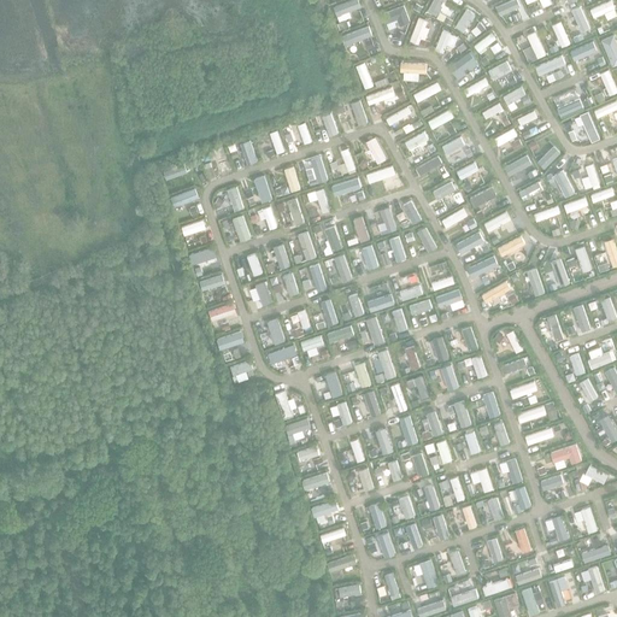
[(359,4),(357,0),(346,0),(338,4),(340,11),(347,7),(348,10),(352,9),(351,6),(359,4)]
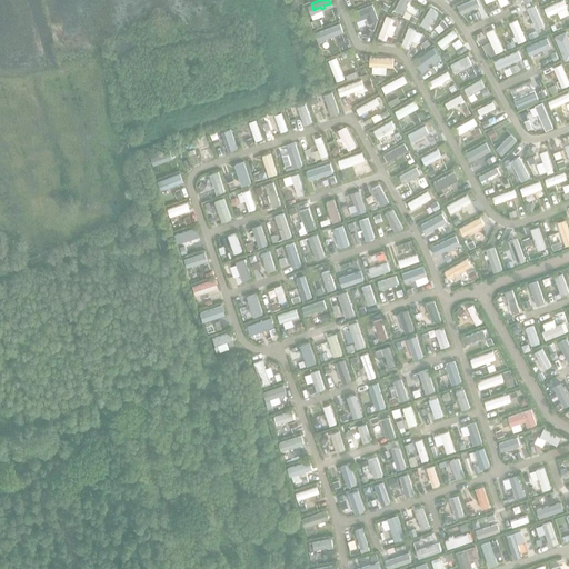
[(399,13),(406,0),(398,0),(393,9),(399,13)]
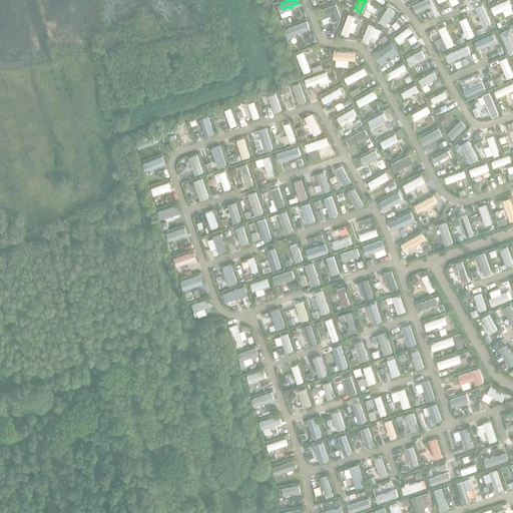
[(415,10),(430,4),(427,0),(424,0),(413,5),(415,10)]
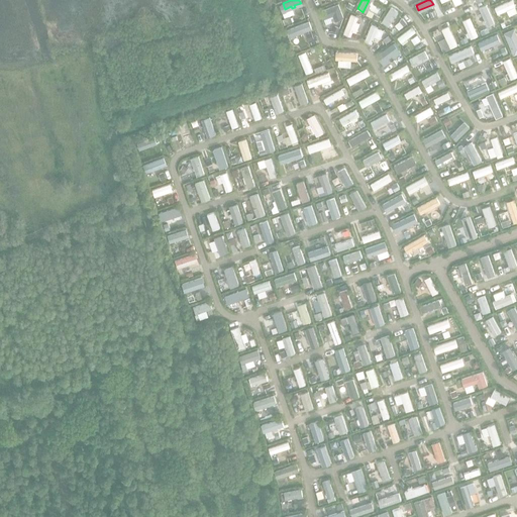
[(498,14),(515,6),(512,0),(511,0),(495,7),(498,14)]
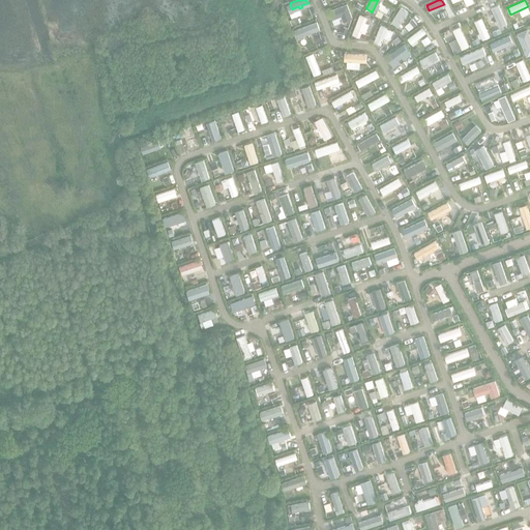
[(347,3),(329,10),(332,19),(342,16),(344,22),(353,18),(347,3)]
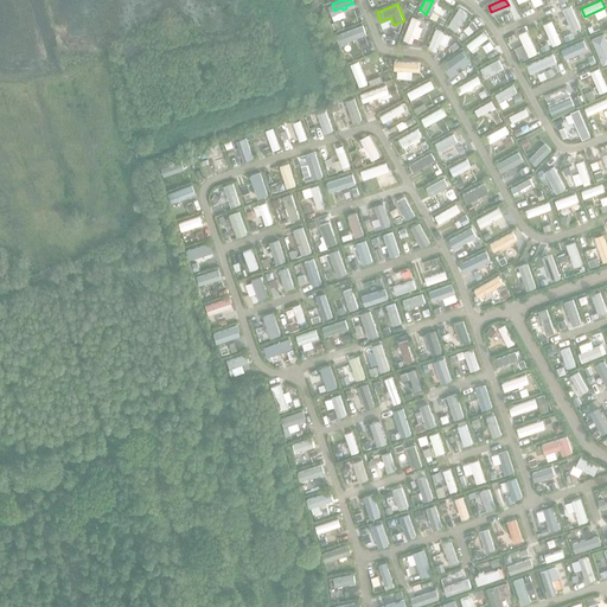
[(580,27),(570,6),(562,10),(568,23),(567,24),(568,29),(570,27),(572,31),(580,27)]
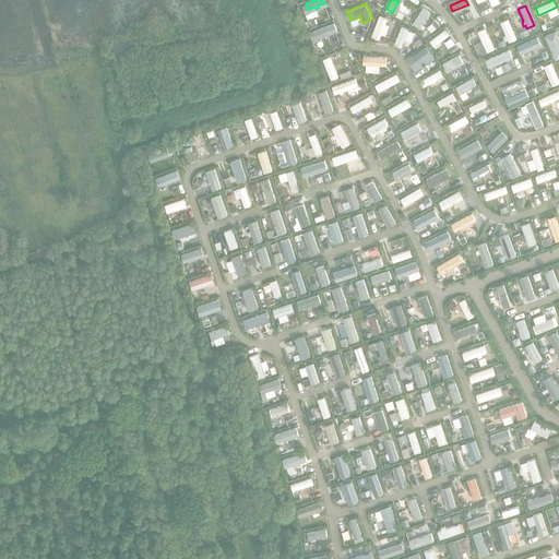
[(424,7),(414,22),(419,26),(426,15),(428,18),(431,12),(428,11),(429,10),(424,7)]
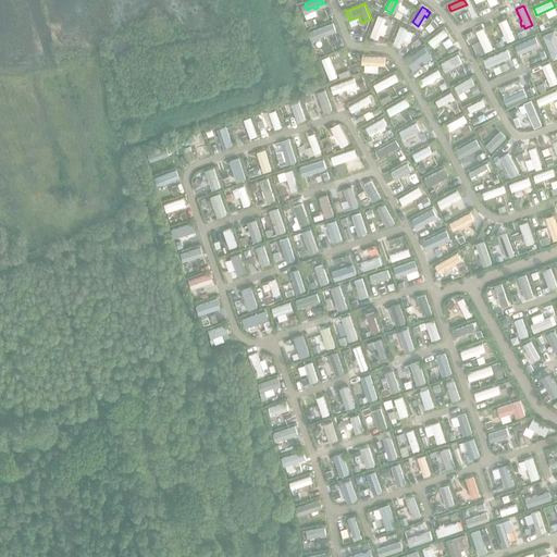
[(515,38),(506,19),(498,22),(504,35),(503,36),(504,39),(506,38),(507,41),(515,38)]
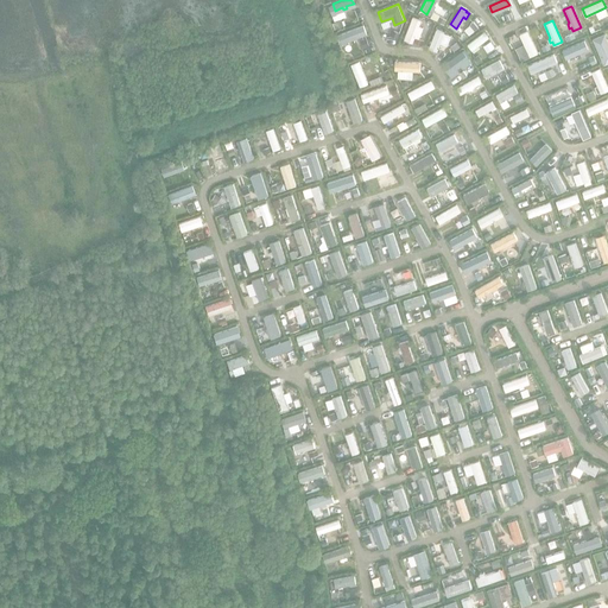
[(362,29),(360,21),(341,29),(343,35),(362,29)]
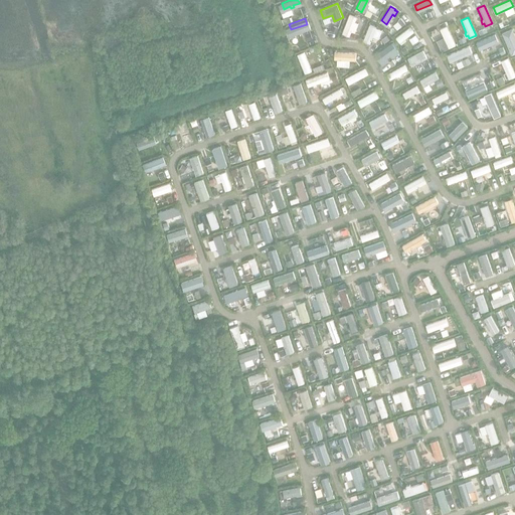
[(348,18),(341,36),(347,38),(353,21),(348,18)]
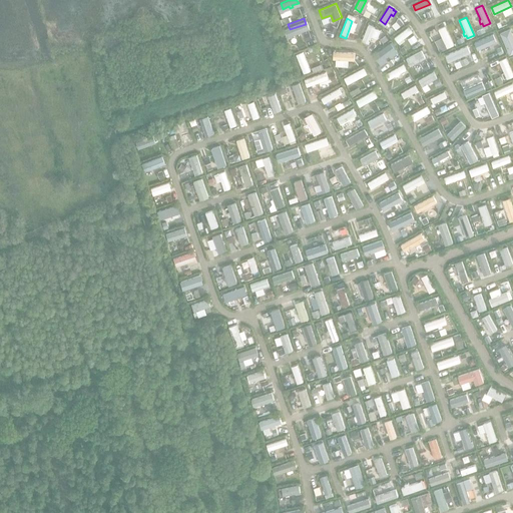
[(368,23),(361,39),(368,42),(375,25),(368,23)]
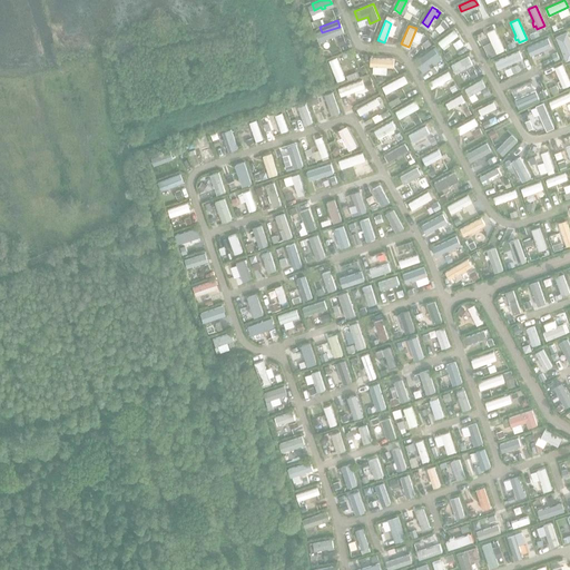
[(454,29),(439,41),(443,47),(459,35),(454,29)]
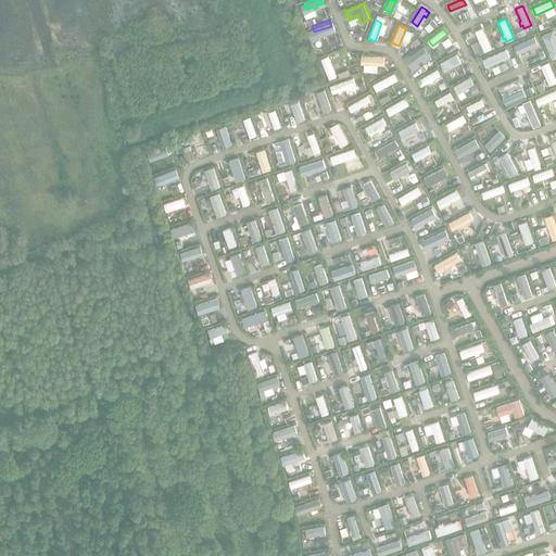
[(492,48),(483,29),(478,33),(483,45),(481,46),(483,50),(485,49),(487,50),(492,48)]
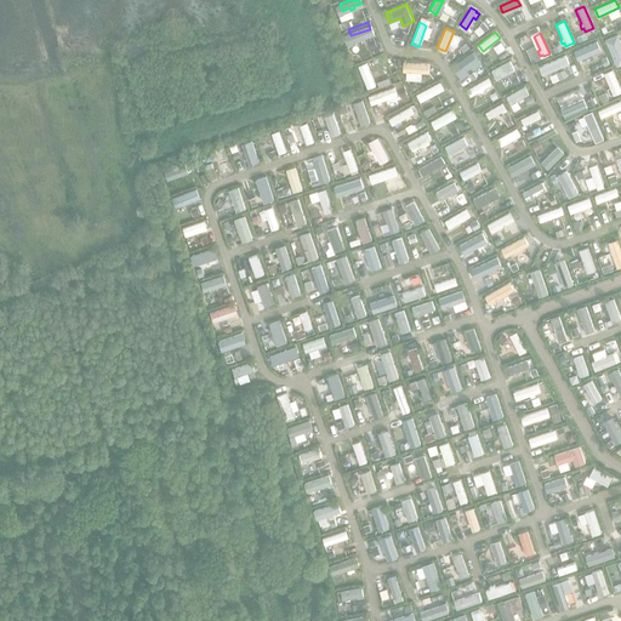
[(620,63),(620,41),(617,34),(605,39),(616,66),(620,63)]
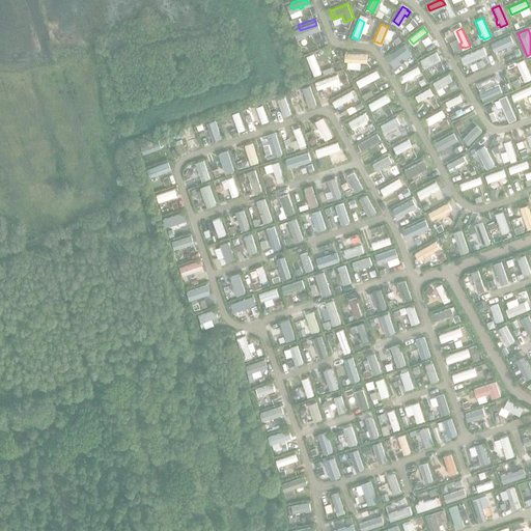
[(510,35),(492,44),(495,51),(513,42),(510,35)]
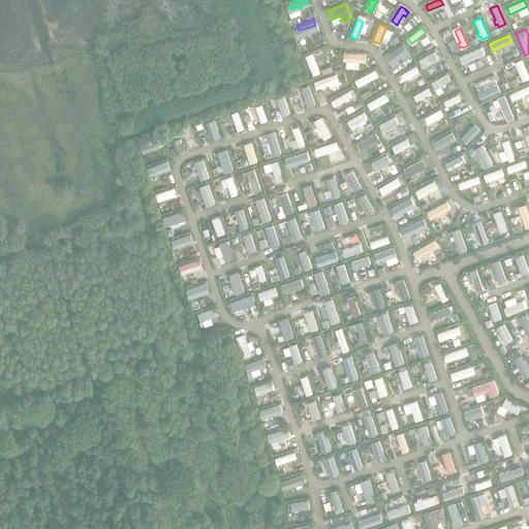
[(402,44),(390,54),(394,59),(401,53),(403,55),(407,52),(405,50),(406,50),(402,44)]
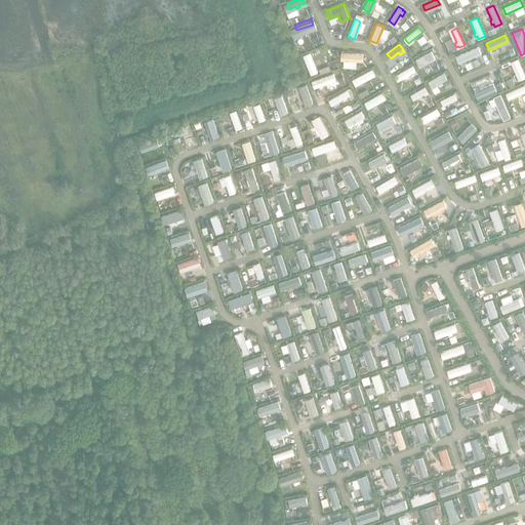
[(459,64),(481,53),(478,46),(455,55),(459,64)]
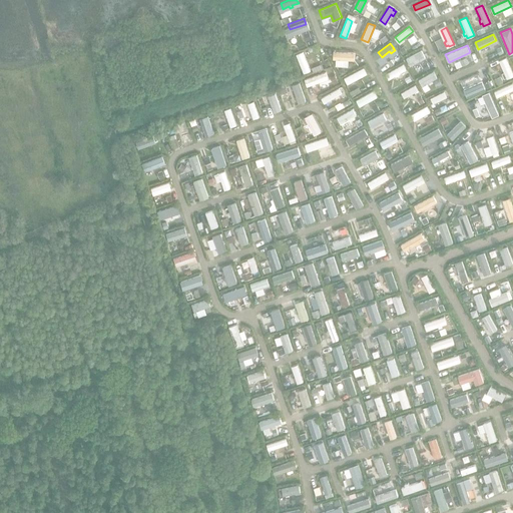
[(421,49),(409,56),(411,61),(415,59),(416,62),(422,59),(420,56),(424,54),(421,49)]
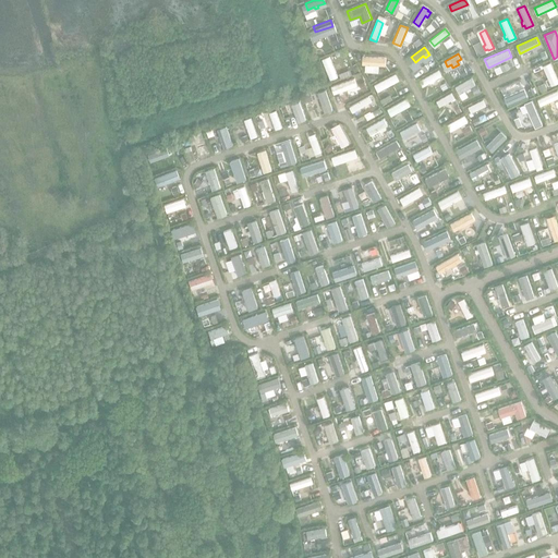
[(329,56),(322,59),(330,80),(338,76),(334,65),(335,64),(335,62),(332,63),(329,56)]
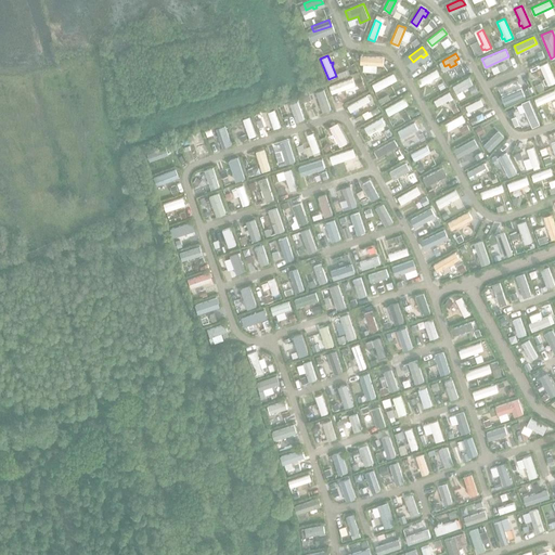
[(360,64),(384,65),(384,56),(361,55),(360,64)]
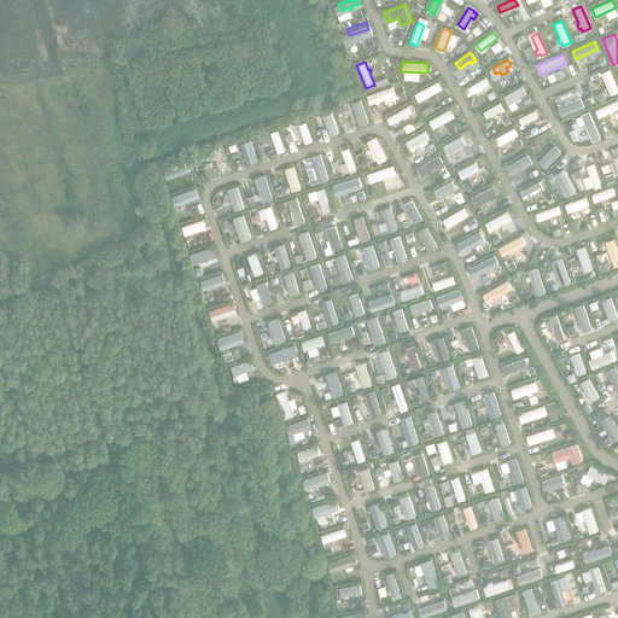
[(474,76),(484,71),(481,65),(471,71),(474,76)]
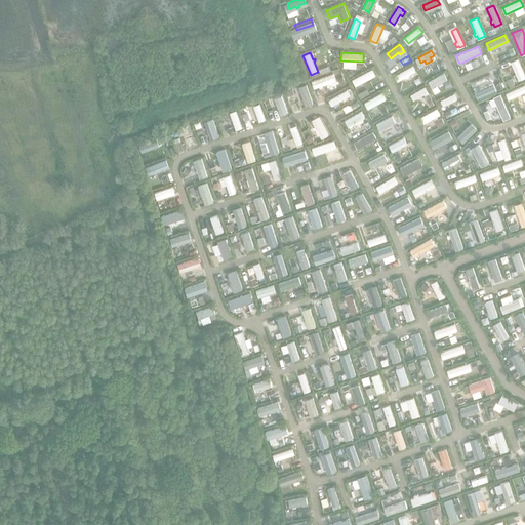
[(524,77),(524,76),(517,58),(511,62),(516,74),(514,75),(516,80),(518,79),(519,80),(524,77)]
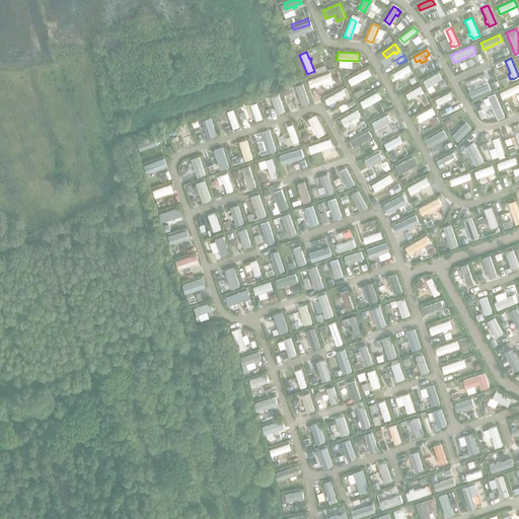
[(411,70),(408,65),(390,75),(393,80),(411,70)]
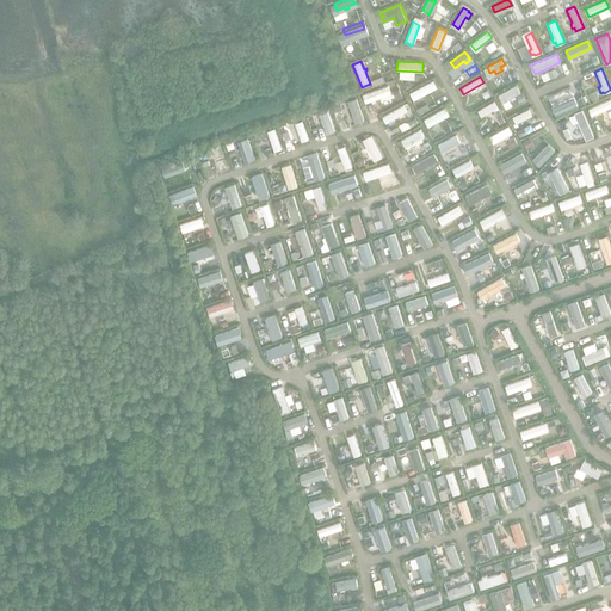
[(414,100),(437,87),(433,80),(409,93),(414,100)]
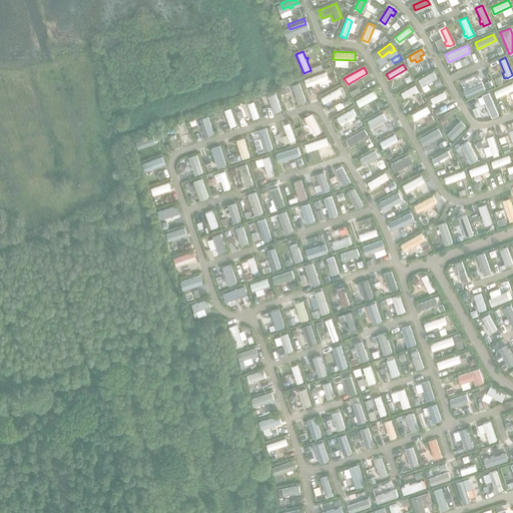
[(422,86),(437,77),(434,71),(419,80),(422,86)]
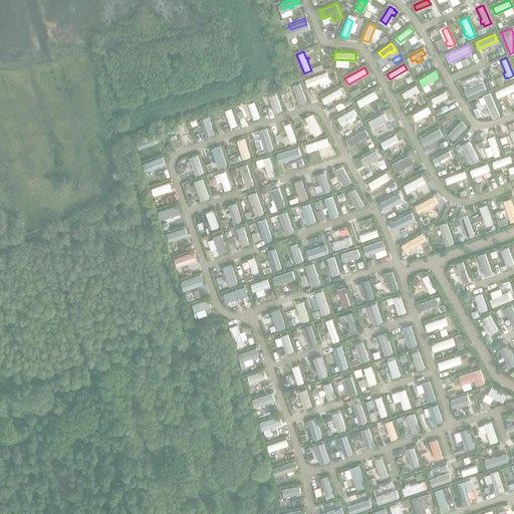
[(328,79),(326,72),(305,79),(307,86),(312,84),(313,86),(316,85),(316,83),(328,79)]
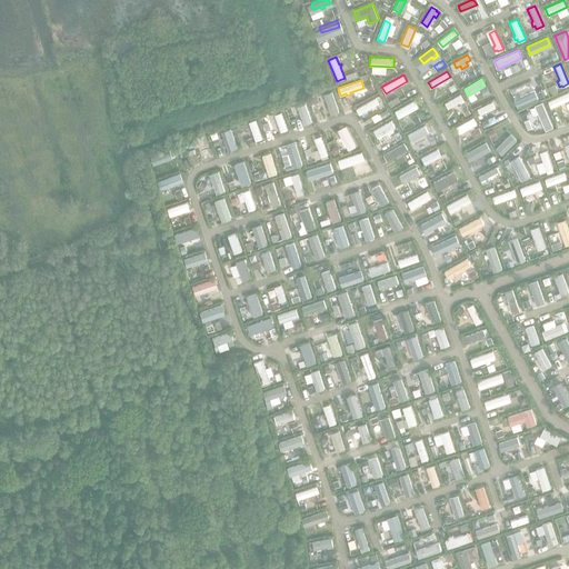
[(518,108),(538,99),(535,89),(515,98),(518,108)]
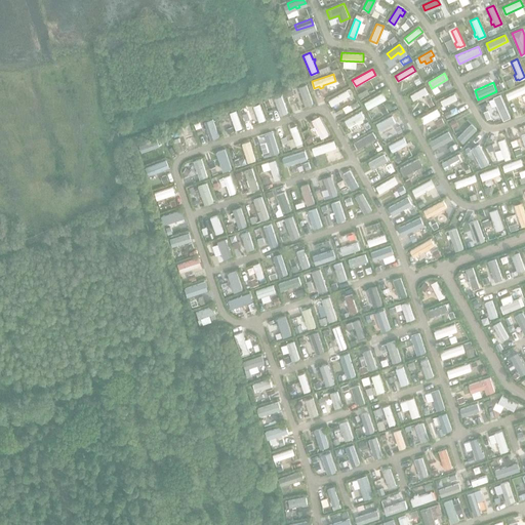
[(298,88),(305,107),(313,104),(306,85),(298,88)]
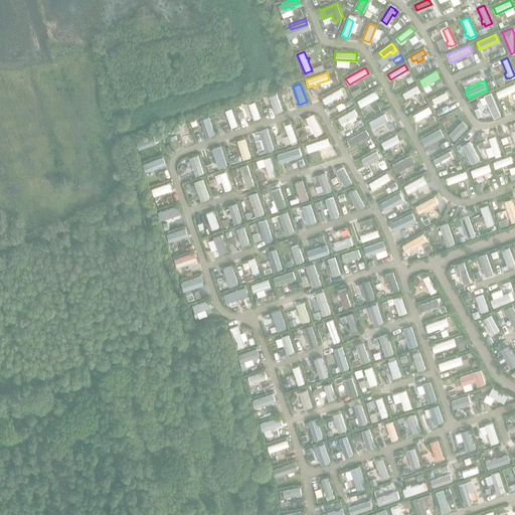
[(514,90),(514,84),(514,83),(496,92),(499,98),(514,90)]
